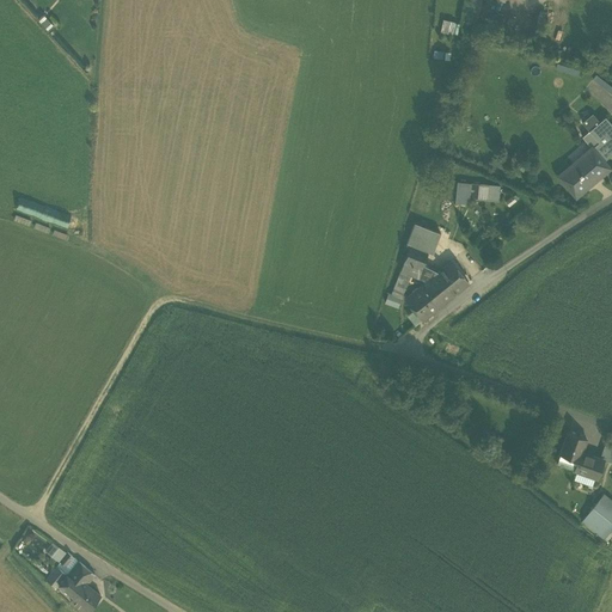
[(481,0),(467,0),(464,22),(477,24),(481,0)]
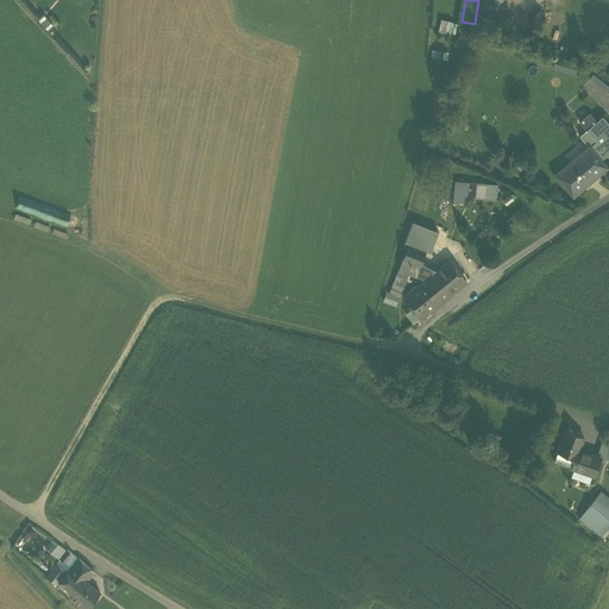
[(453,22),(440,19),(438,32),(450,35),(453,22)]
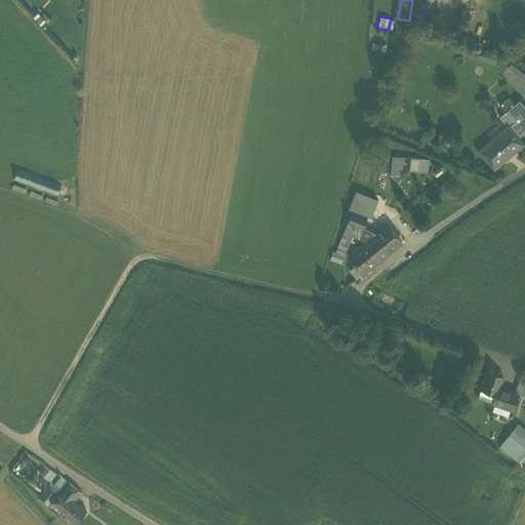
[(497,61),(478,54),(476,59),(495,66),(497,61)]
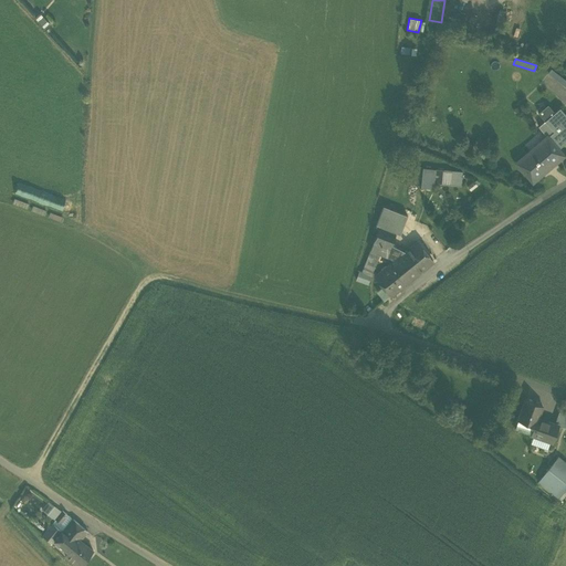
[(565,87),(565,80),(551,69),(547,74),(565,88),(565,87)]
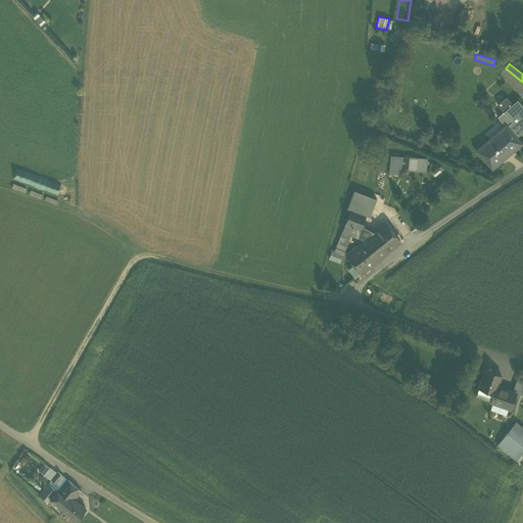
[(495,101),(502,108),(510,101),(505,94),(495,101)]
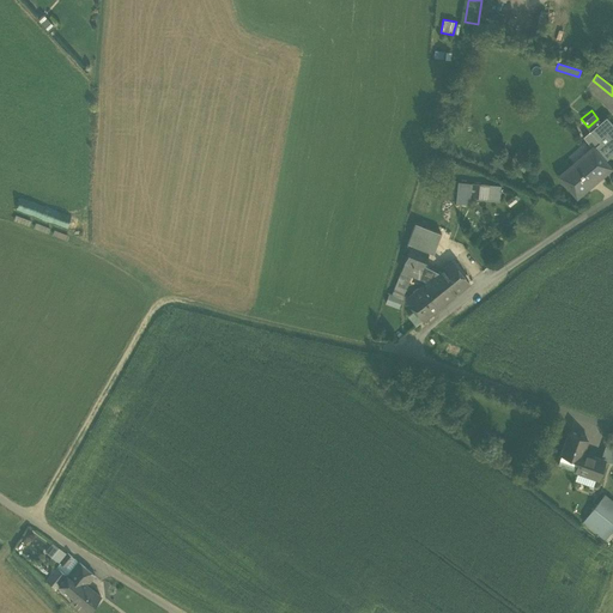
[(612,123),(605,114),(598,119),(588,127),(590,131),(599,140),(592,146),(604,161),(612,151),(612,123)]
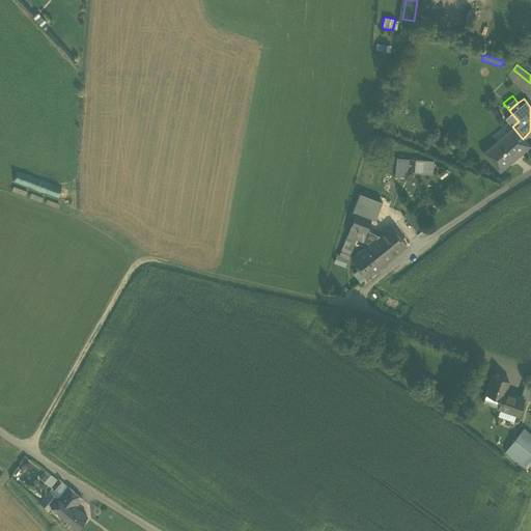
[(519,121),(511,113),(504,118),(511,128),(512,127),(519,121)]
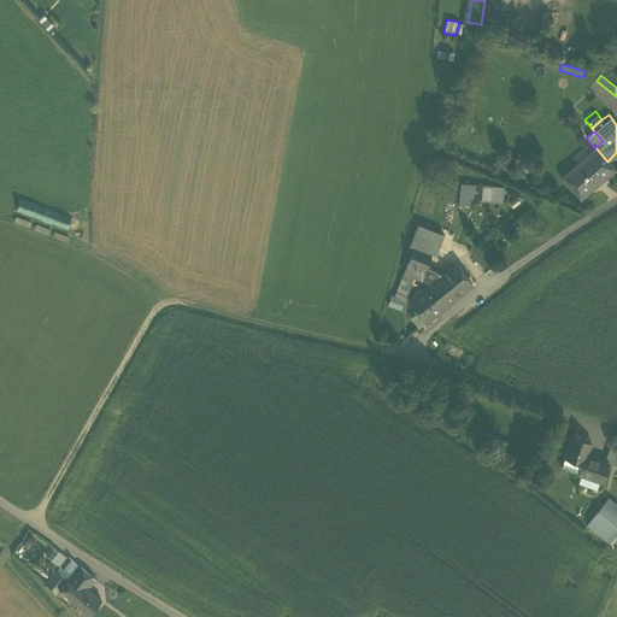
[(613,169),(607,162),(595,147),(594,148),(577,163),(576,162),(560,175),(579,198),(613,169)]
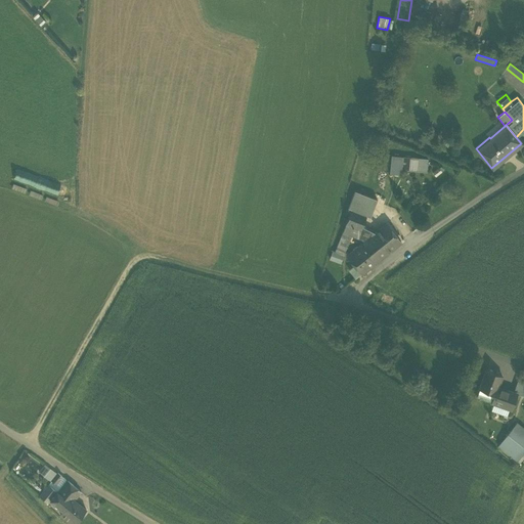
[(434,140),(425,135),(422,140),(431,146),(434,140)]
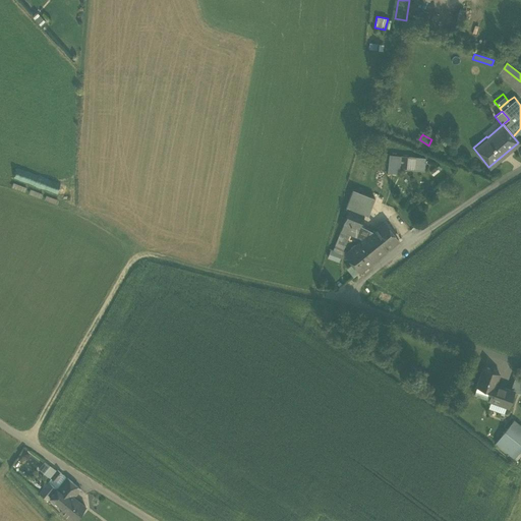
[(389,154),(387,171),(399,172),(399,169),(424,171),(425,157),(389,154)]
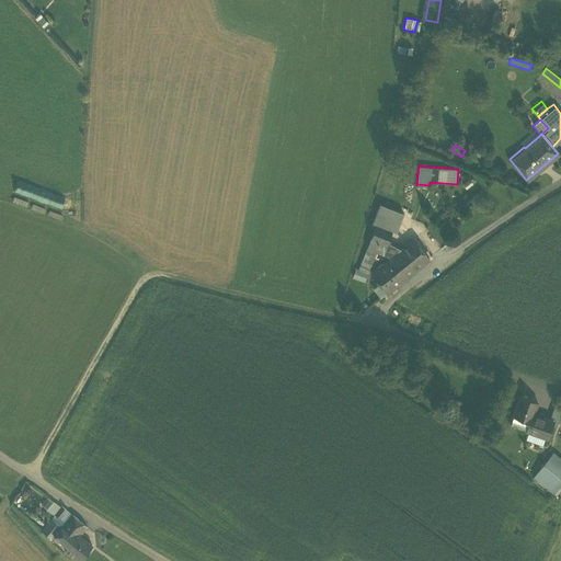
[(469,180),(462,185),(467,190),(473,184),(469,180)]
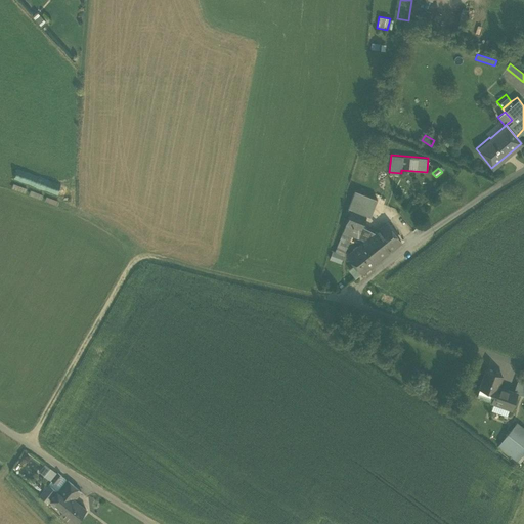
[(366,216),(370,217),(377,200),(354,190),(348,208),(351,210),(351,209),(366,215),(366,216)]
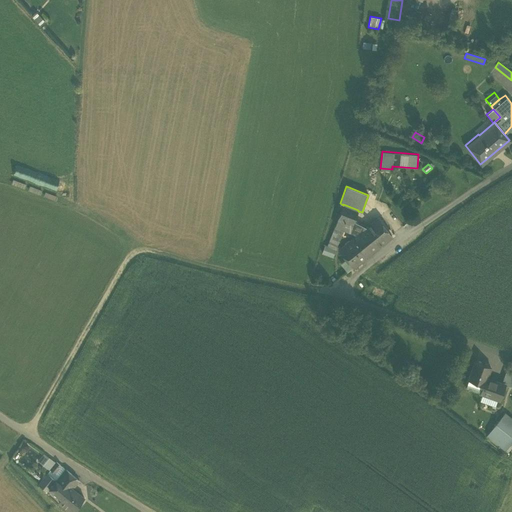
[(337,219),(338,219),(352,225),(354,221),(358,211),(358,210),(343,204),(343,205),(337,219)]
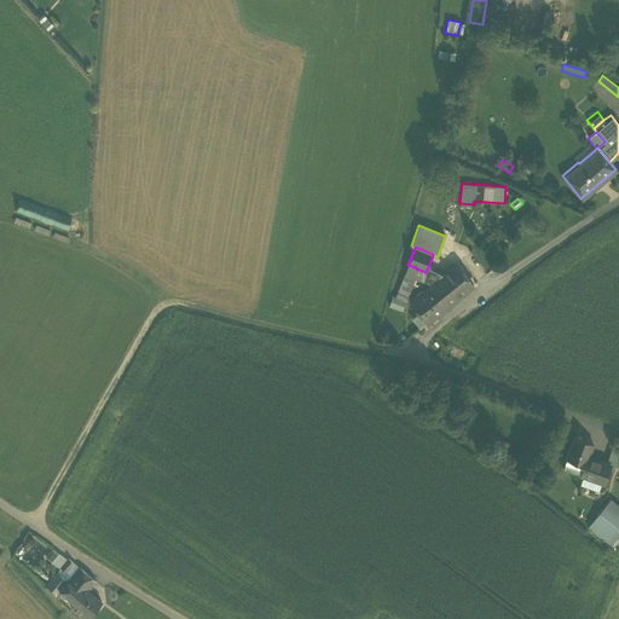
[(422,282),(426,272),(409,265),(405,275),(395,298),(406,301),(415,278),(422,282)]
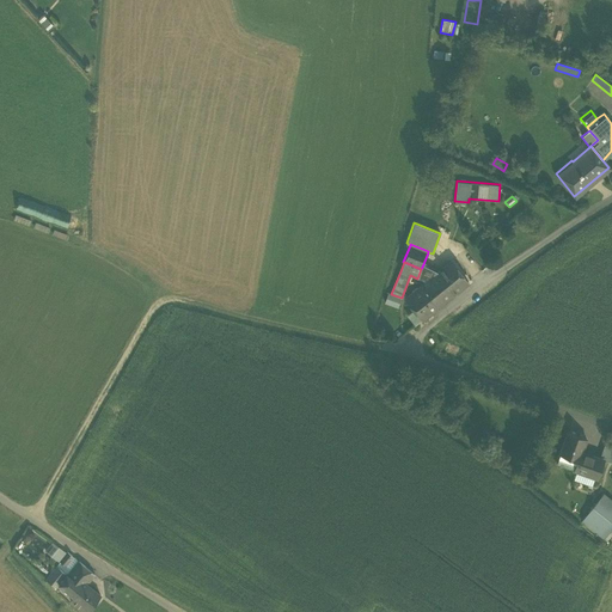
[(426,282),(421,286),(438,307),(469,283),(451,262),(435,274),(426,282)]
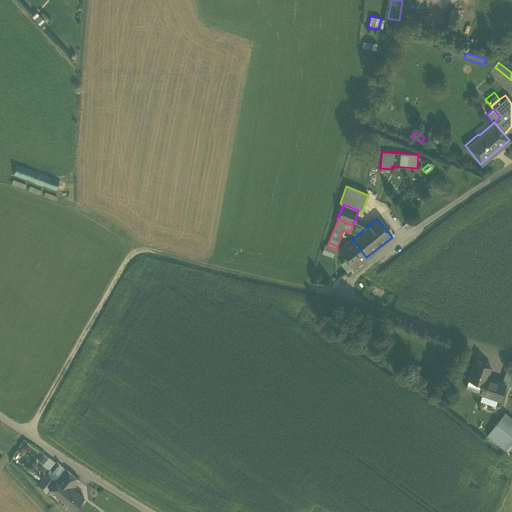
[(356,236),(364,229),(354,221),(352,225),(349,233),(356,236)]
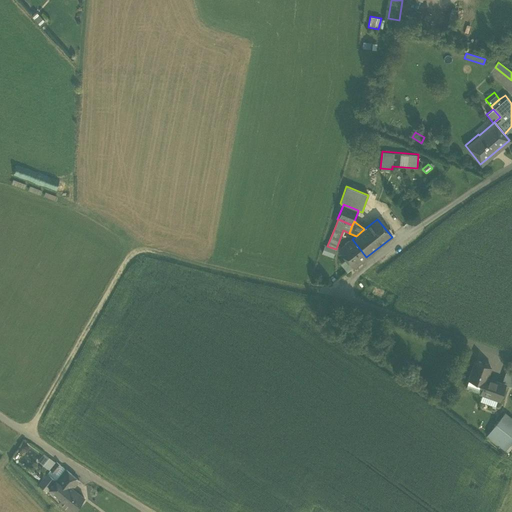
[(353,268),(366,257),(352,239),(339,250),(346,259),(353,268)]
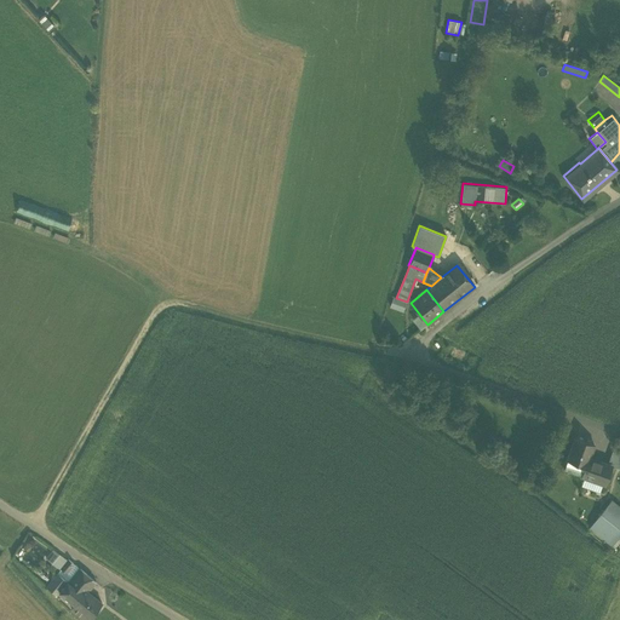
[(403,313),(407,302),(396,298),(394,297),(390,308),(403,313)]
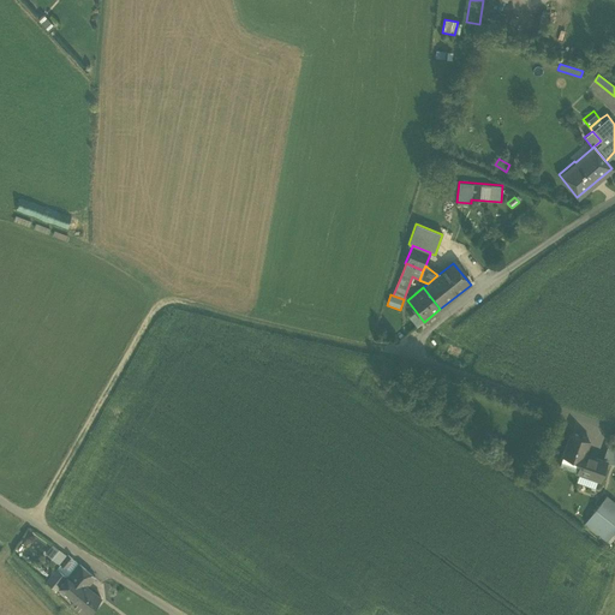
[(424,322),(416,311),(408,317),(417,328),(424,322)]
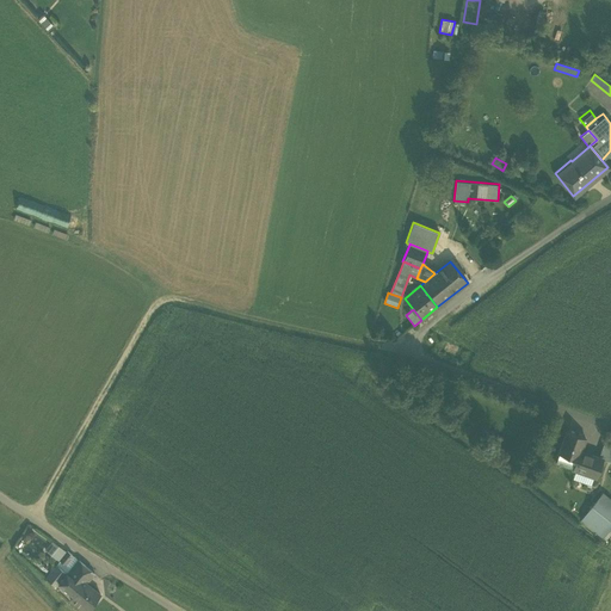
[(444,351),(456,353),(458,344),(446,341),(444,351)]
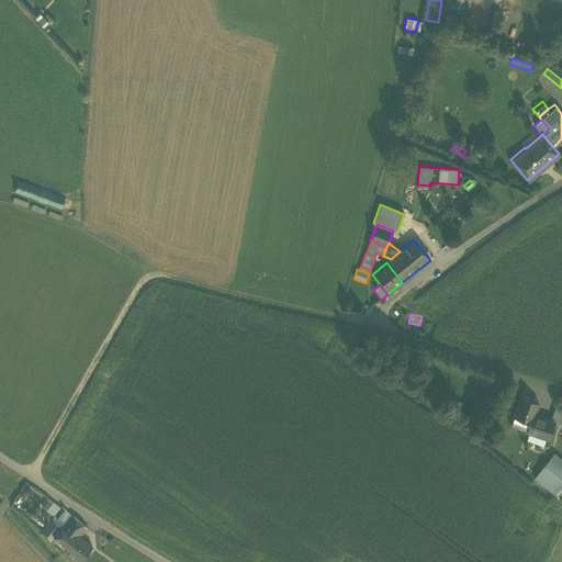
[(515,415),(531,422),(534,414),(535,411),(534,409),(537,402),(521,396),(515,415)]
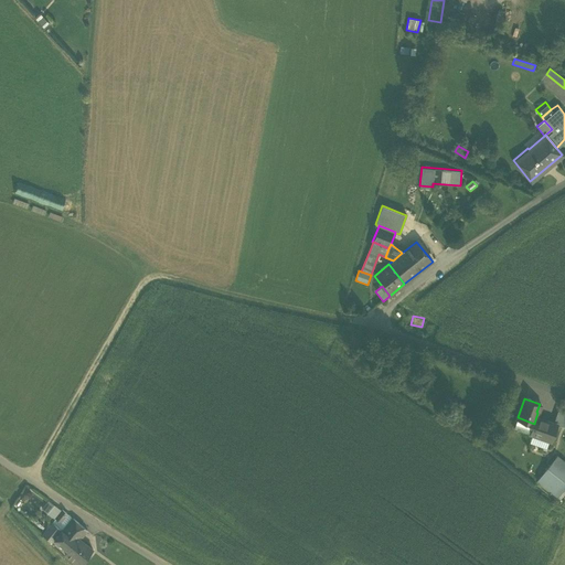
[(564,404),(561,403),(553,423),(556,424),(564,426),(564,404)]
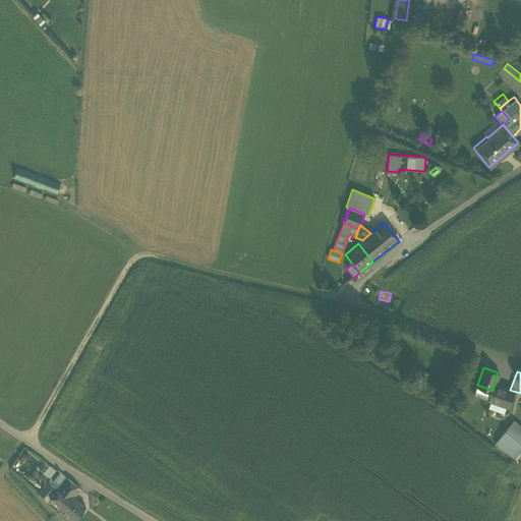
[(510,390),(495,384),(493,391),(489,398),(489,400),(508,406),(513,391),(510,390)]
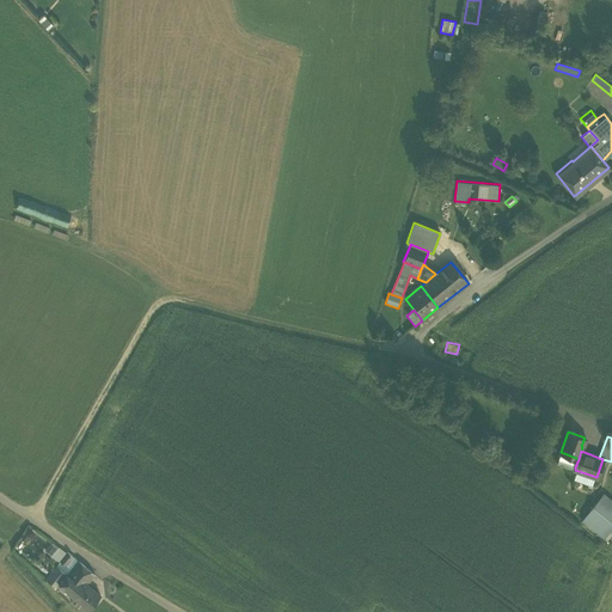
[(557,461),(575,467),(579,459),(561,452),(557,461)]
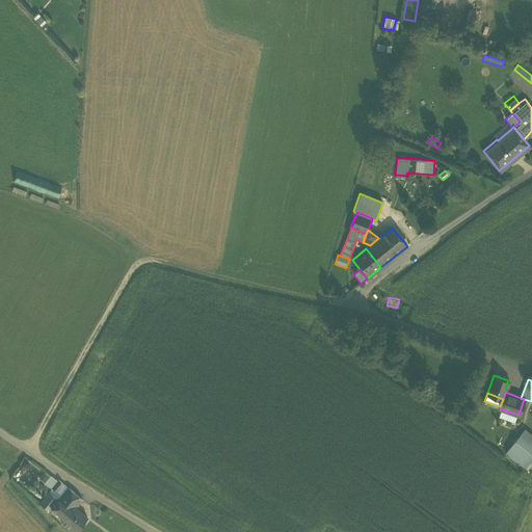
[(531,434),(524,428),(505,452),(525,468),(531,458),(531,434)]
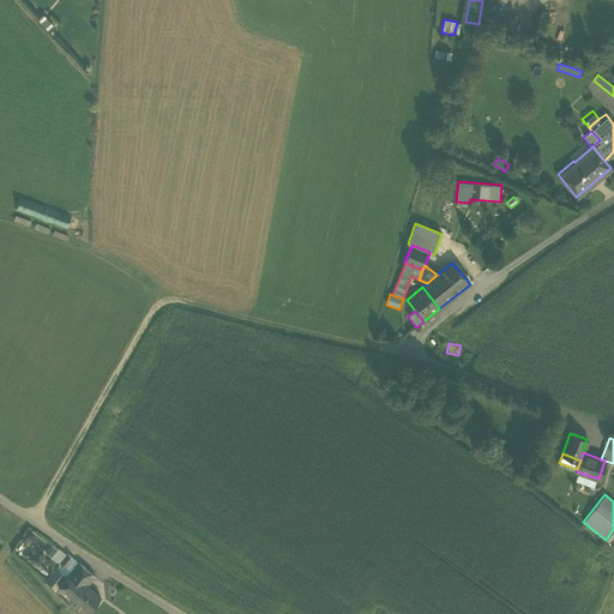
[(59,563),(66,569),(73,559),(67,553),(59,563)]
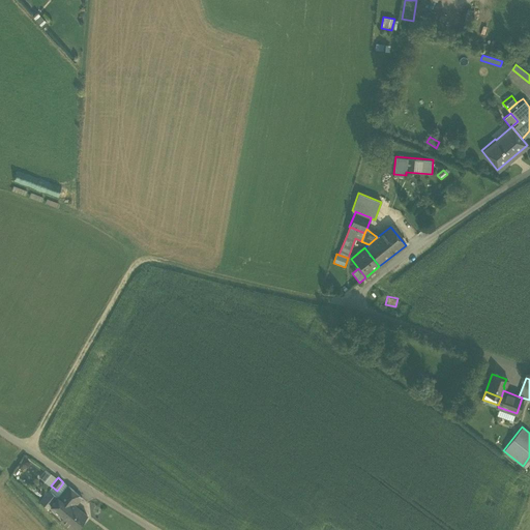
[(57,497),(67,486),(63,482),(57,491),(51,486),(49,491),(57,497)]
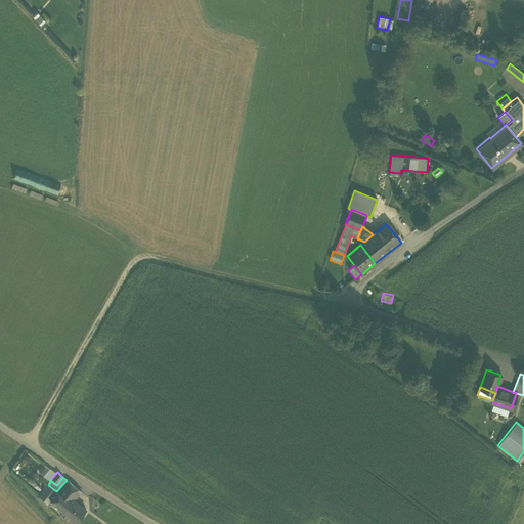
[(67,480),(56,491),(64,497),(69,492),(77,498),(82,492),(67,480)]
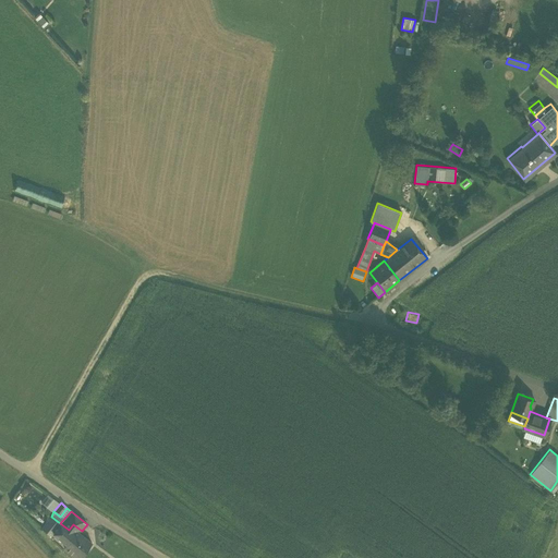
[(52,532),(53,532),(60,523),(51,517),(41,528),(50,535),(52,532)]
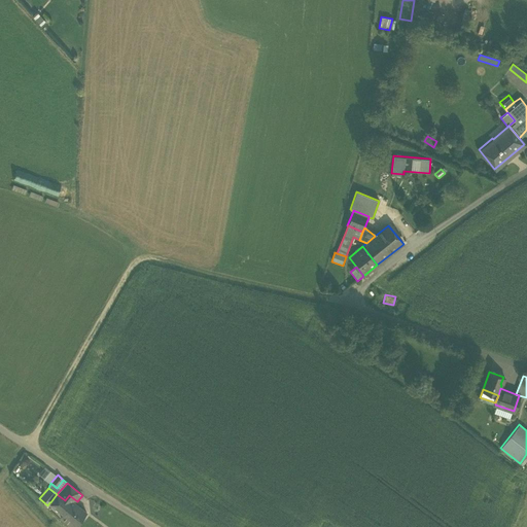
[(65,500),(57,494),(50,502),(63,513),(60,517),(73,526),(74,526),(86,513),(75,503),(77,501),(69,495),(65,500)]
